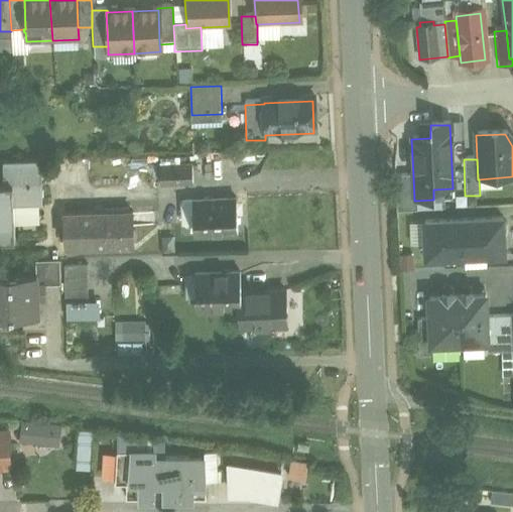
[(3,187),(0,187),(0,243),(13,243),(12,208),(41,207),(40,162),(2,164),(3,187)]
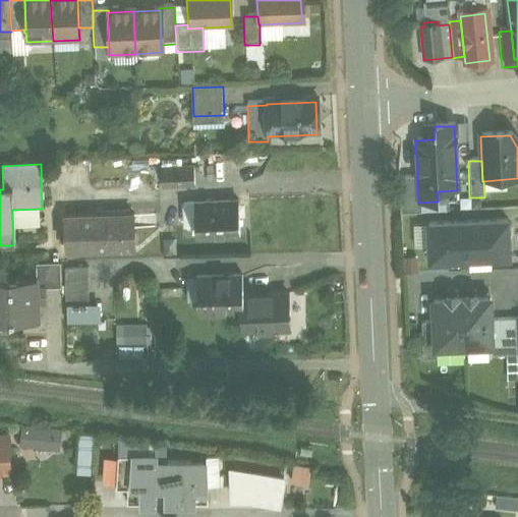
[(192,170),(160,172),(161,190),(193,188),(192,170)]
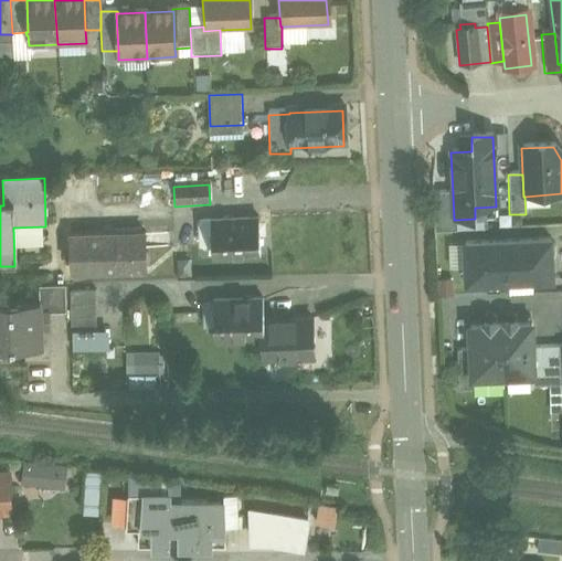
[(453,193),(432,194),(433,234),(456,233),(456,220),(454,220),(453,193)]
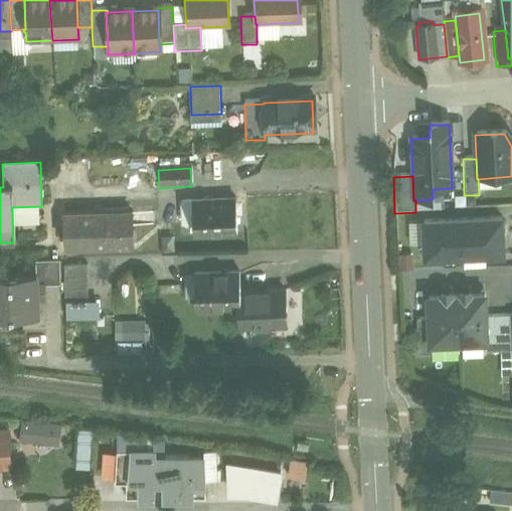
[(234,202),(179,204),(180,226),(192,225),(192,236),(235,235),(234,202)]
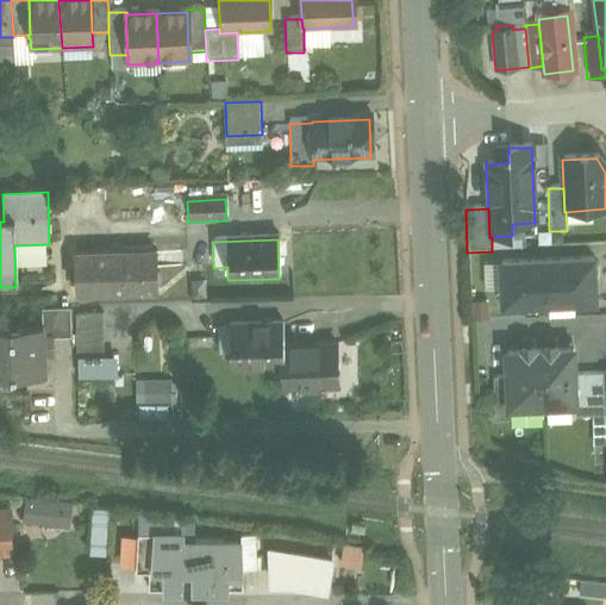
[(155,254),(75,255),(75,294),(155,293),(155,254)]
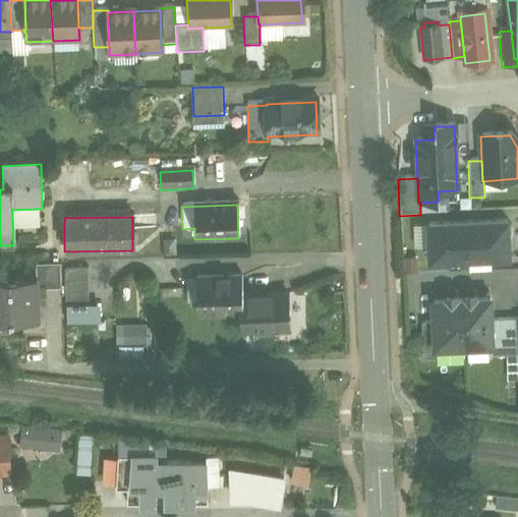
[(506,223),(467,225),(468,262),(508,260),(507,240),(511,236),(511,228),(506,224),(506,223)]
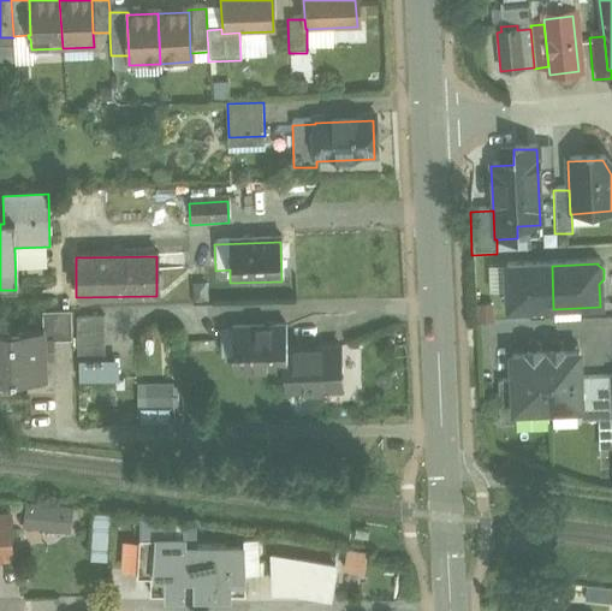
[(552,266),(505,267),(506,290),(501,295),(501,304),(506,309),(506,310),(553,309),(552,266)]
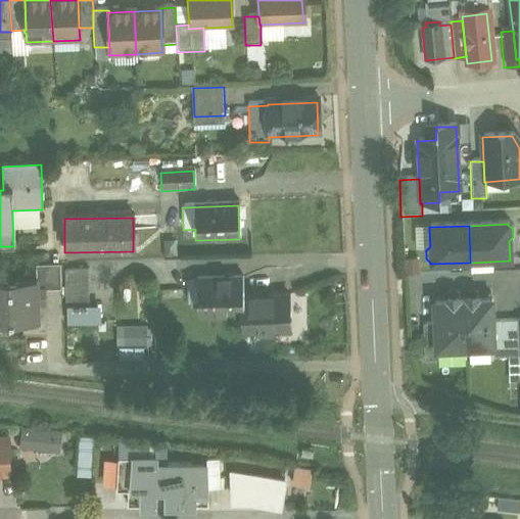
[(59,266),(35,267),(36,279),(36,291),(60,291),(59,266)]
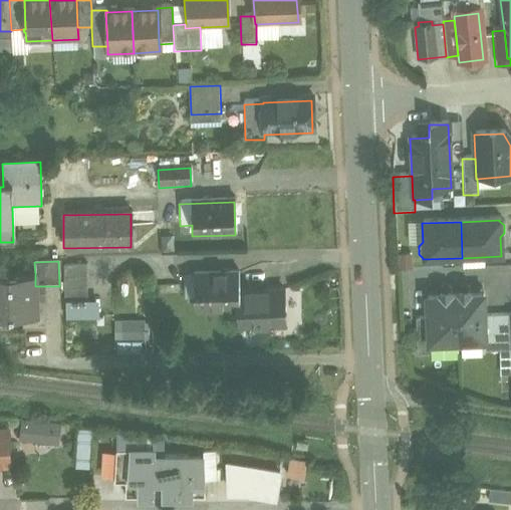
[(86,267),(62,267),(63,303),(86,302),(86,267)]
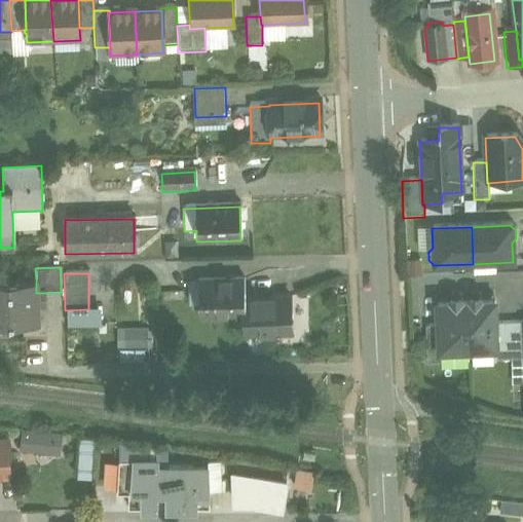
[(36,281),(0,281),(0,324),(37,324),(36,293),(36,281)]
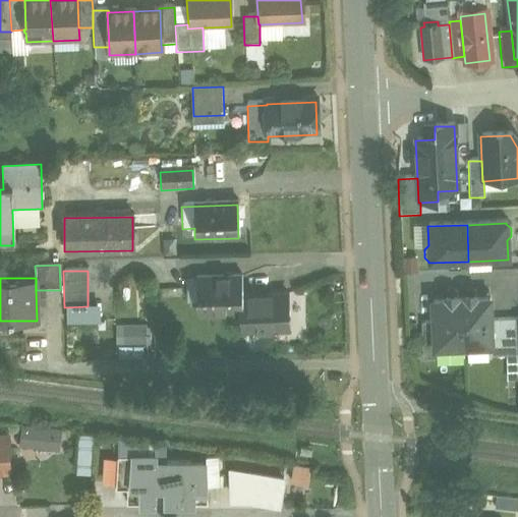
[(240,279),(195,280),(195,292),(186,292),(186,304),(196,304),(196,318),(241,317),(241,297),(240,279)]
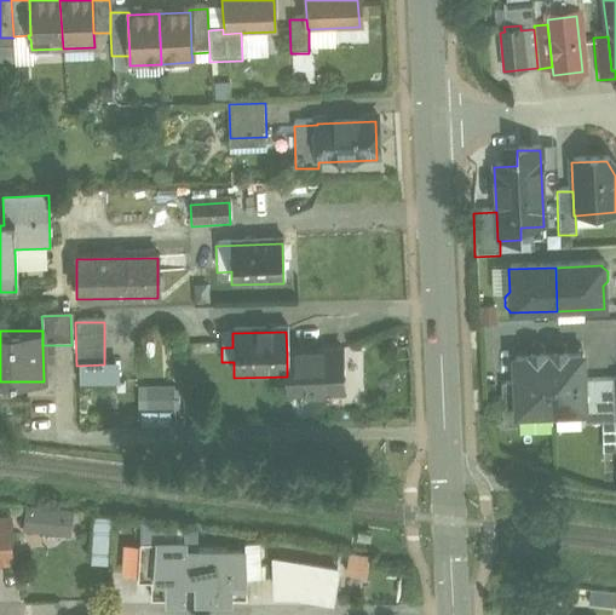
[(340,352),(287,354),(287,377),(287,398),(341,396),(340,352)]
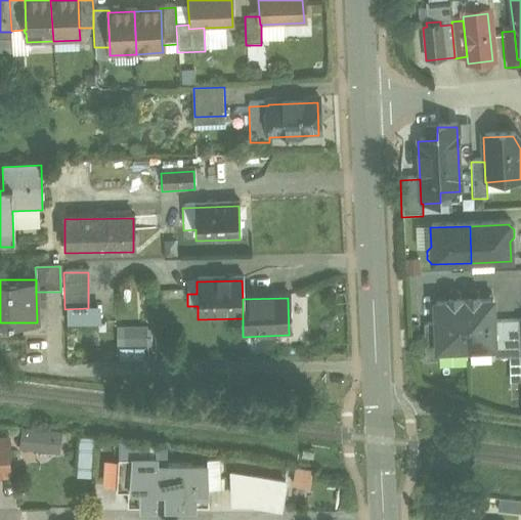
[(478,303),(478,299),(467,300),(467,304),(463,304),(465,351),(492,350),(493,350),(492,323),(491,303),(478,303)]
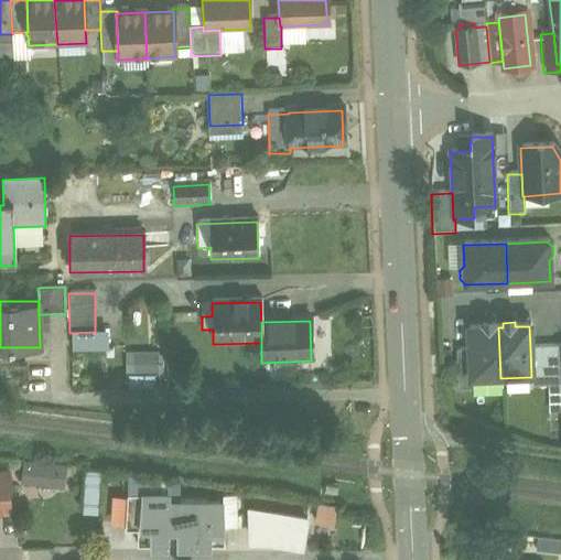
[(494,323),(482,324),(483,329),(467,329),(468,352),(470,379),(471,379),(500,378),(498,327),(494,327),(494,323)]
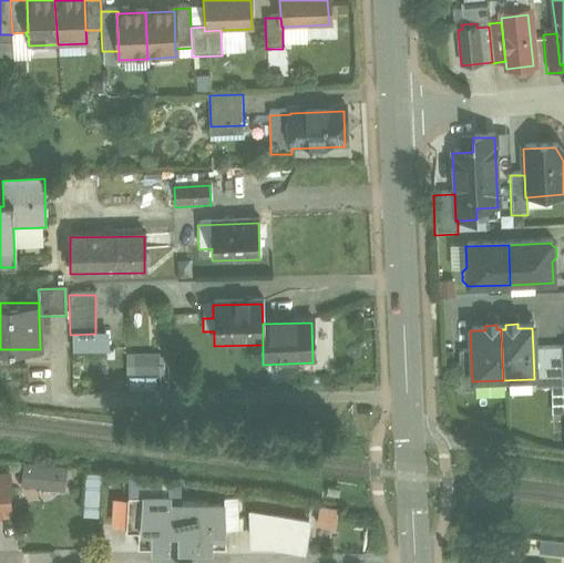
[(560,349),(533,350),(534,379),(533,379),(533,390),(562,389),(562,388),(560,349)]
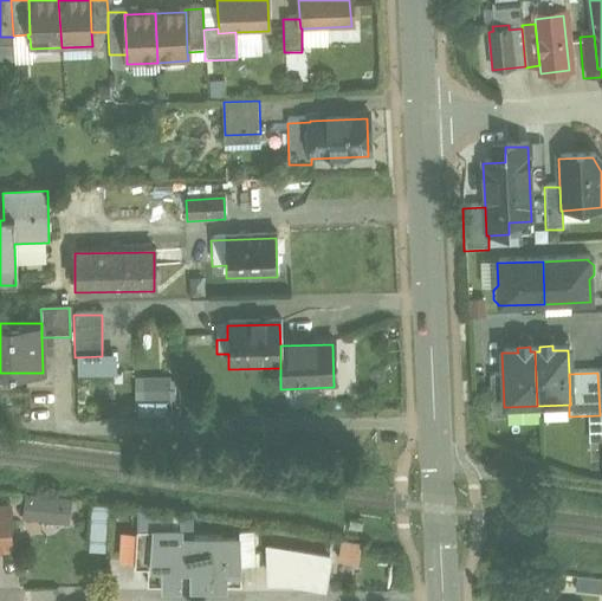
[(503,377),(489,377),(491,420),(506,419),(505,407),(504,407),(503,377)]
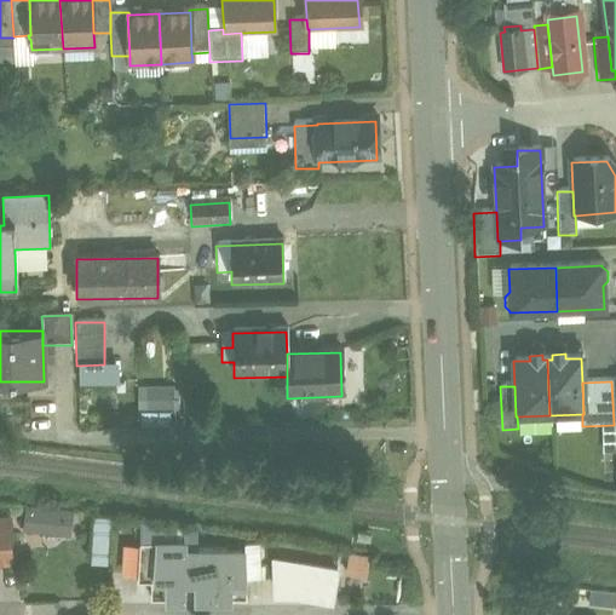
[(70,518),(27,512),(24,533),(67,538),(70,518)]
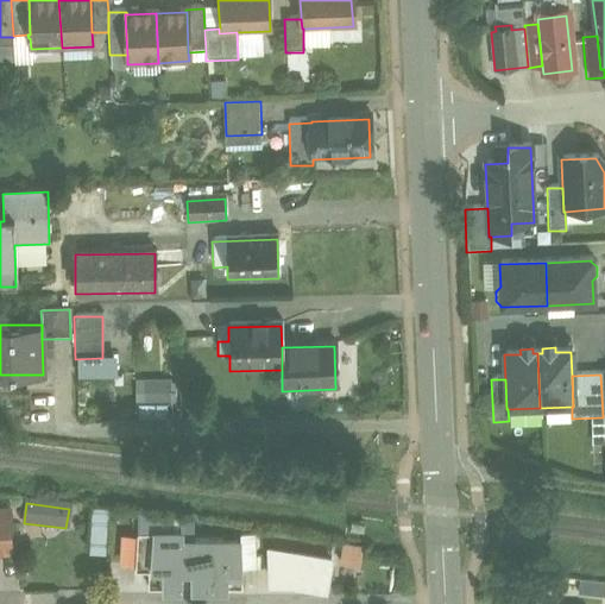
[(107,510),(90,510),(90,514),(89,514),(87,547),(88,547),(88,557),(105,558),(105,548),(106,548),(108,515),(107,515),(107,510)]
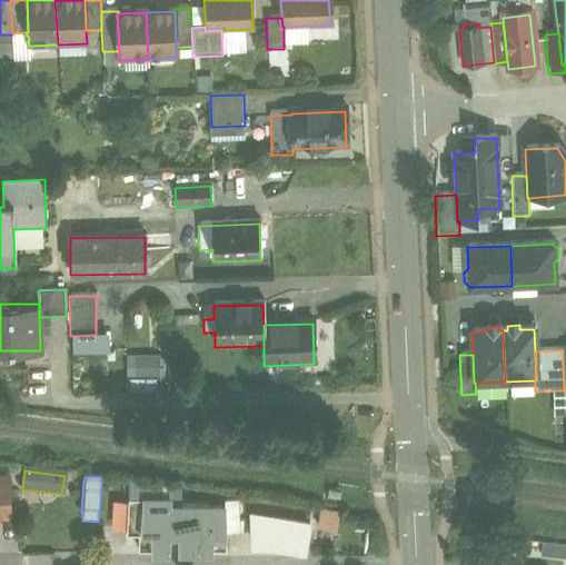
[(171,498),(145,498),(145,503),(145,536),(145,552),(228,552),(227,506),(171,506),(171,498)]
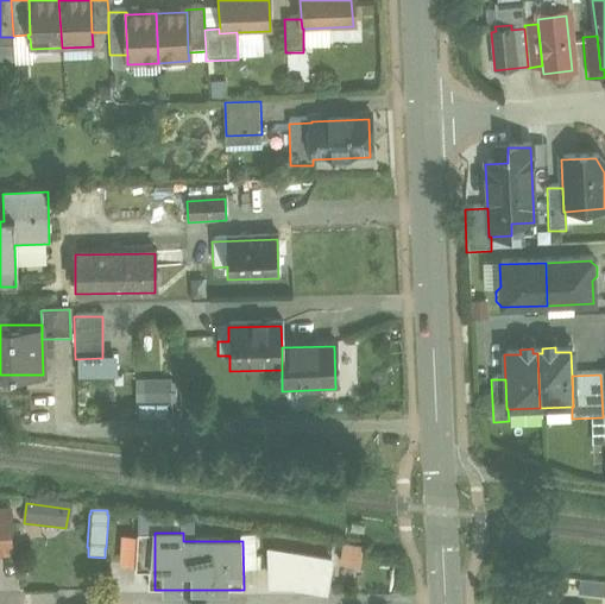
[(137,573),(155,573),(155,538),(138,536),(137,573)]
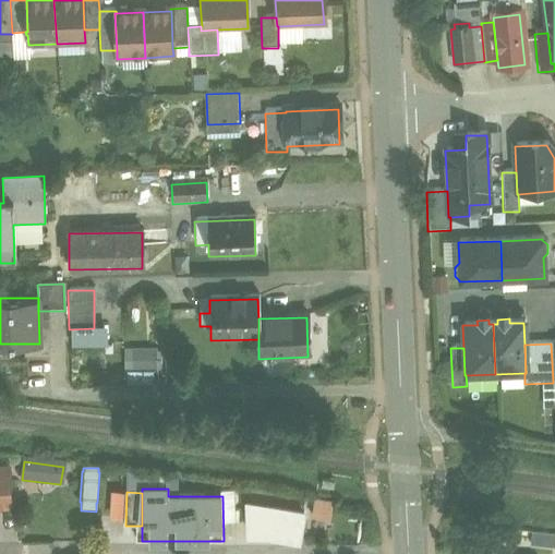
[(306,521),(324,522),(325,503),(308,501),(306,521)]
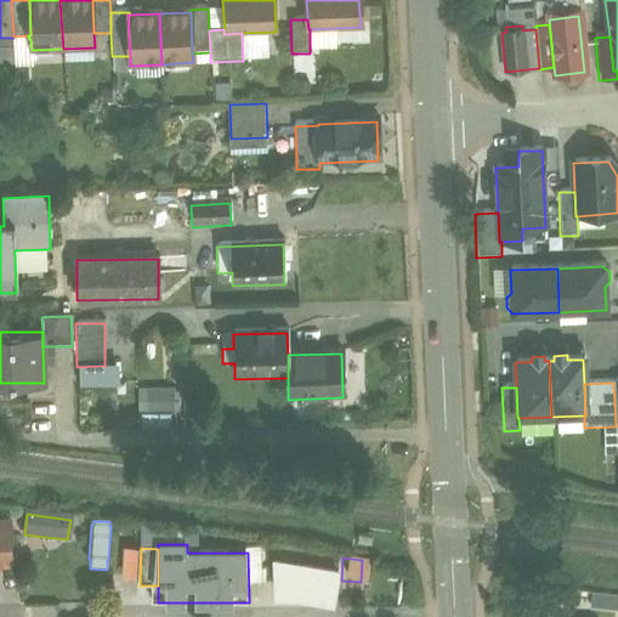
[(336,572),(275,561),(276,596),(296,598),(332,604),(336,572)]
